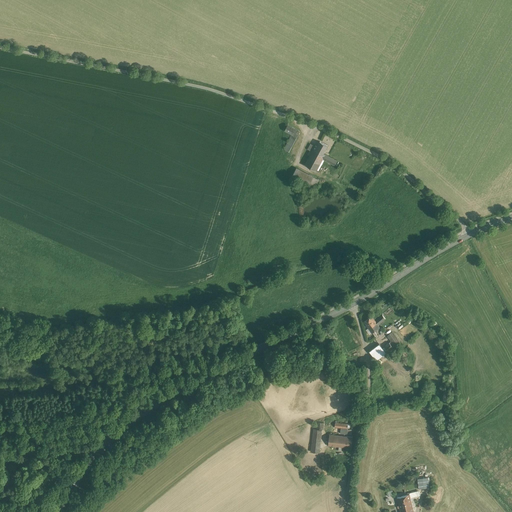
[(300,131),(288,125),(285,131),(292,135),(297,137),(300,131)]
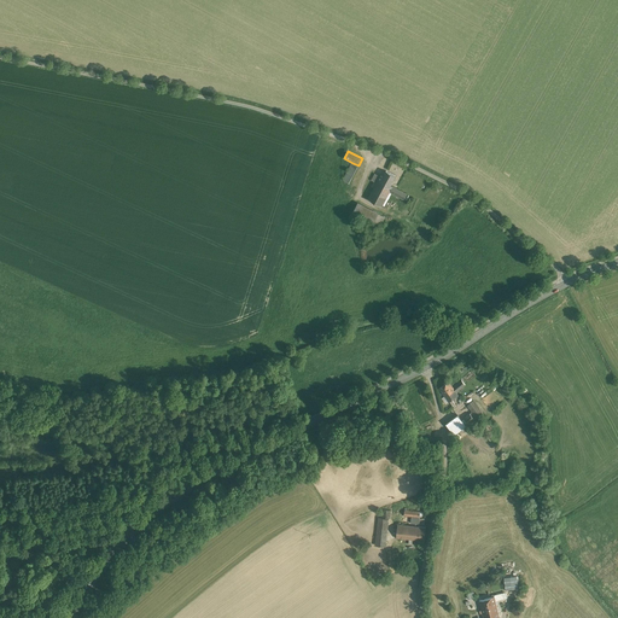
[(353,163),(344,180),(349,184),(359,165),(353,163)]
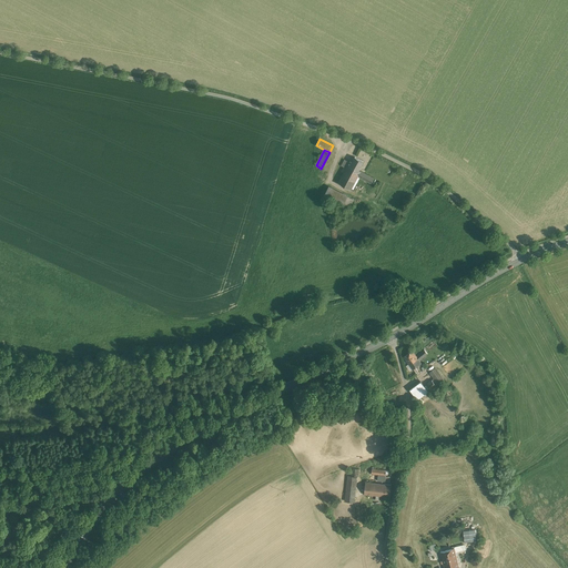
[(364,161),(355,156),(352,162),(350,161),(348,164),(358,170),(364,161)]
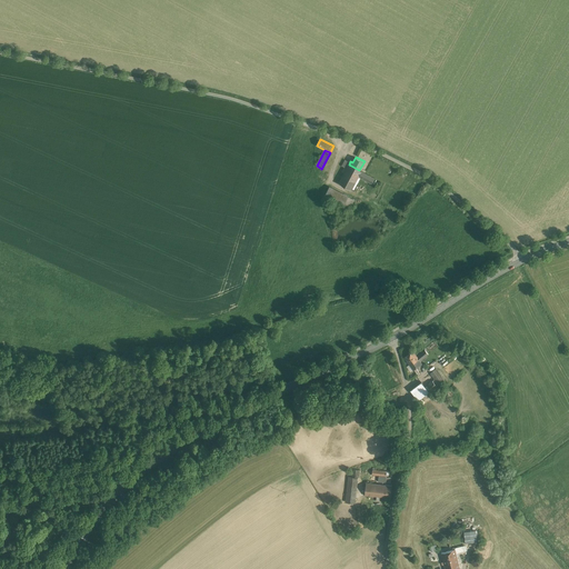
[(349,165),(339,182),(351,190),(359,177),(372,183),(375,179),(359,170),(349,165)]
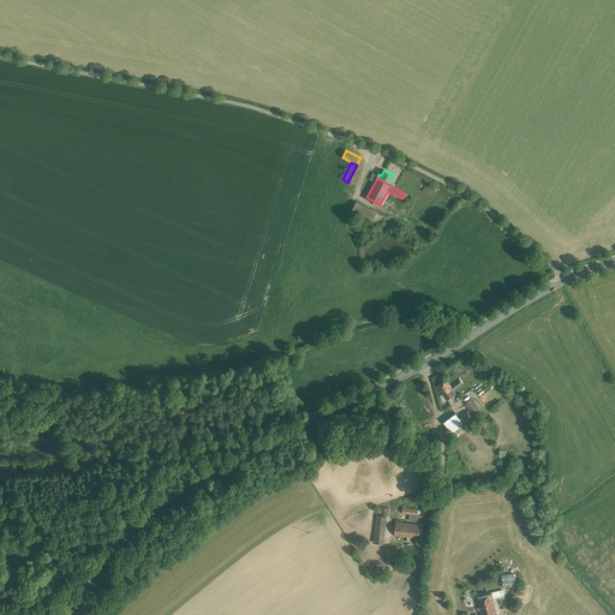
[(376,213),(357,202),(351,213),(371,222),(376,213)]
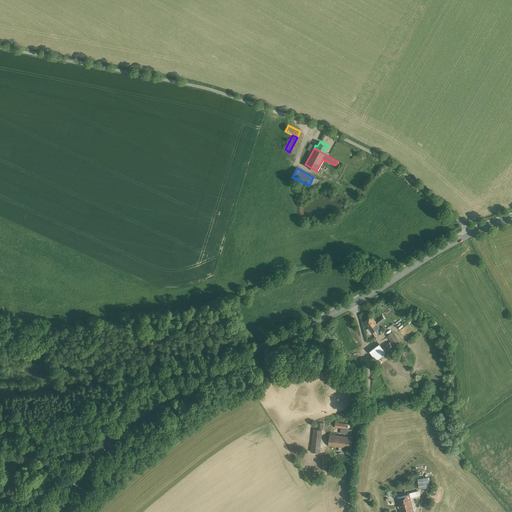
[(313,177),(309,185),(314,188),(319,179),(313,177)]
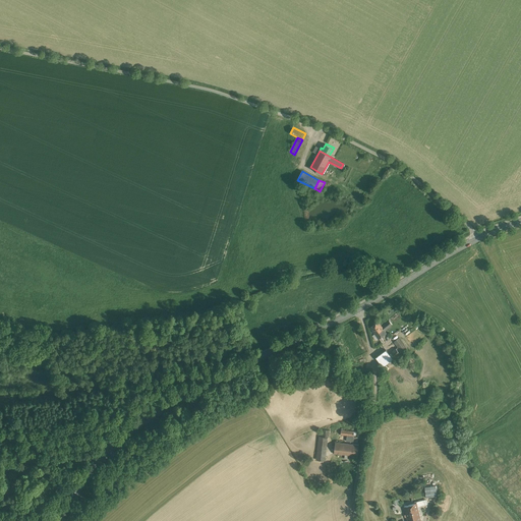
[(389,321),(382,327),(384,329),(385,331),(393,325),(389,321)]
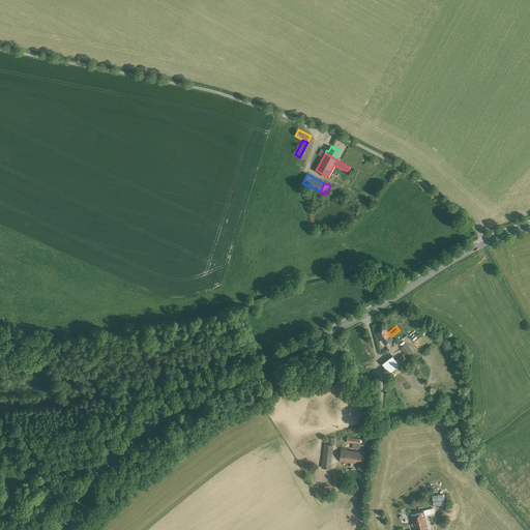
[(385,327),(377,333),(382,341),(390,334),(388,332),(385,327)]
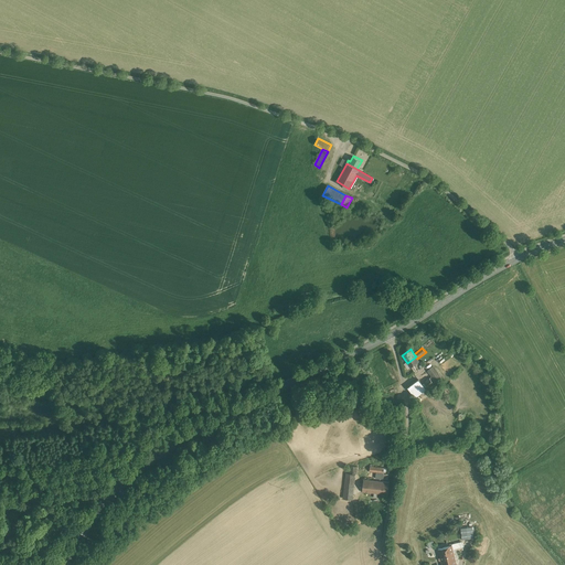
[(416,356),(407,363),(411,368),(419,362),(417,359),(416,356)]
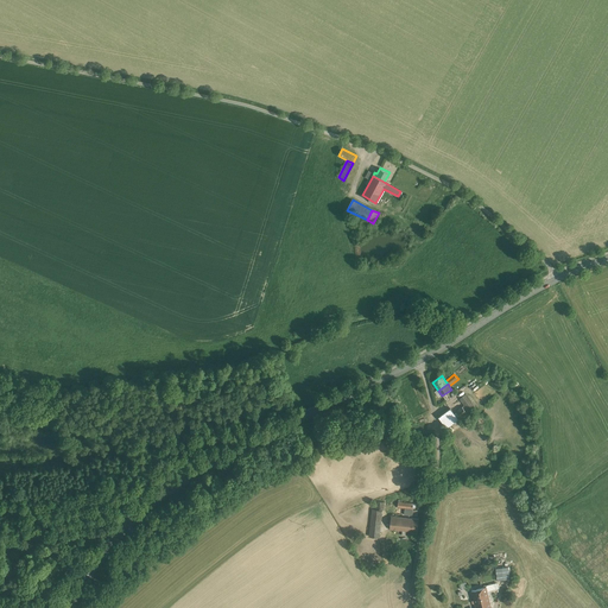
[(475,406),(467,394),(460,399),(468,411),(475,406)]
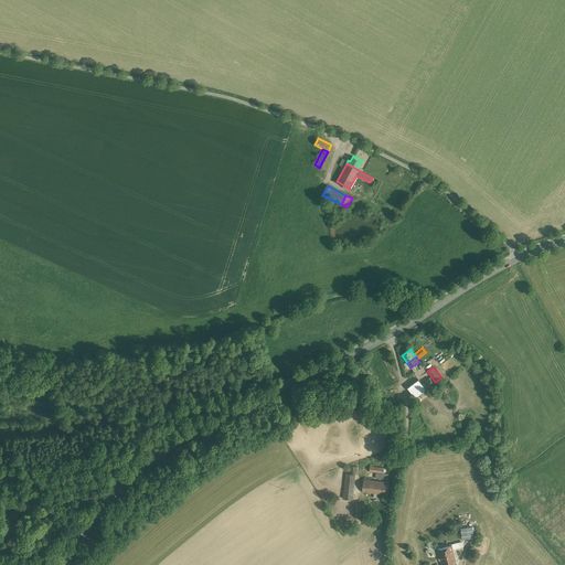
[(429,379),(422,384),(426,390),(434,384),(429,379)]
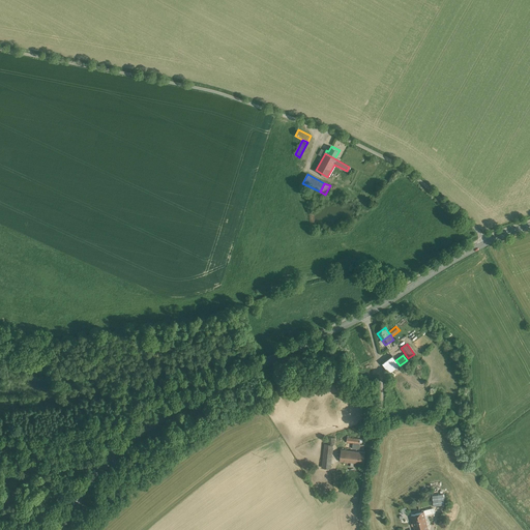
[(392,357),(383,364),(389,374),(400,365),(395,360),(392,357)]
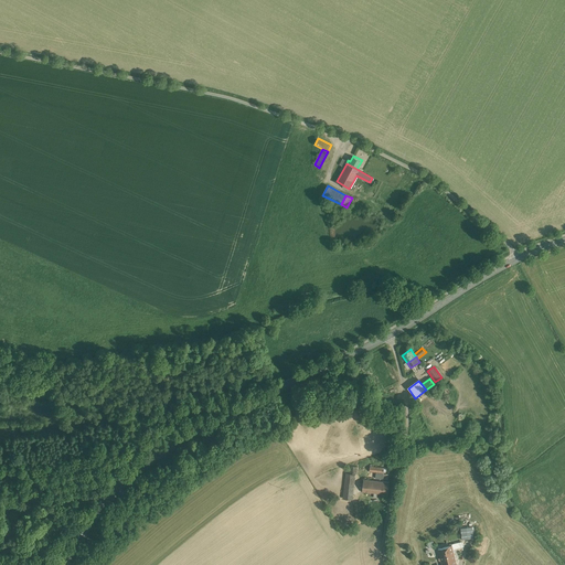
[(348,473),(345,473),(343,499),(352,499),(354,475),(358,475),(358,467),(349,466),(348,473)]
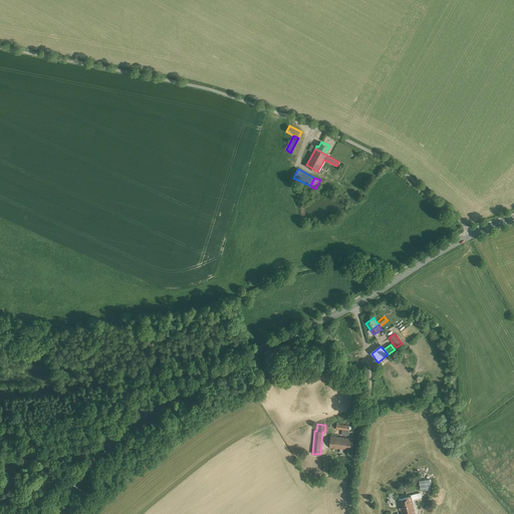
[(353,428),(349,428),(349,426),(336,425),(336,429),(348,431),(348,436),(352,437),(353,429),(353,428)]
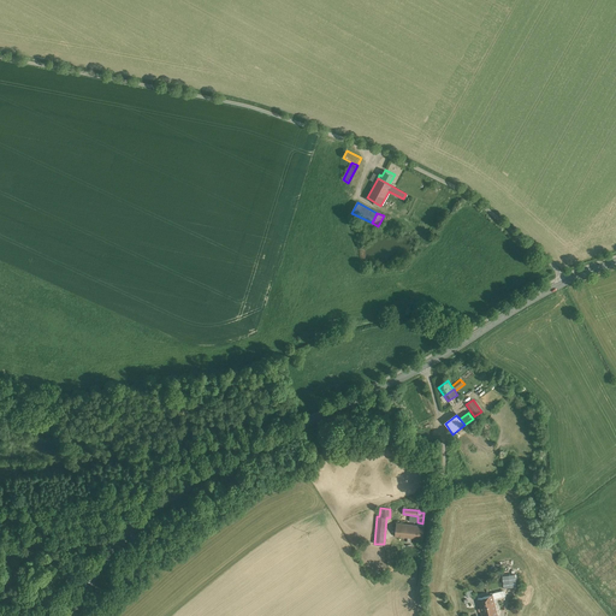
[(414,525),(396,523),(395,537),(407,538),(412,538),(413,538),(414,525)]
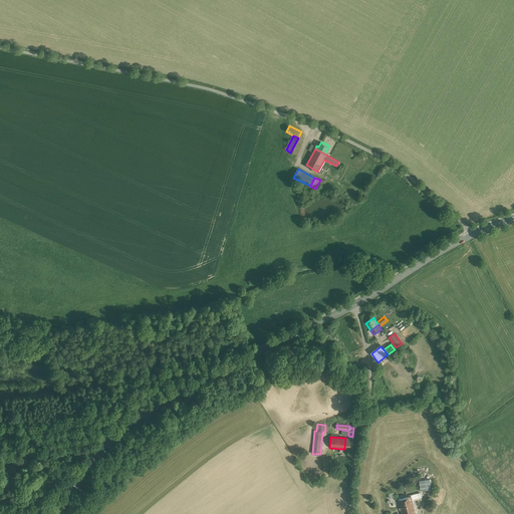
[(354,439),(345,438),(344,449),(352,450),(354,439)]
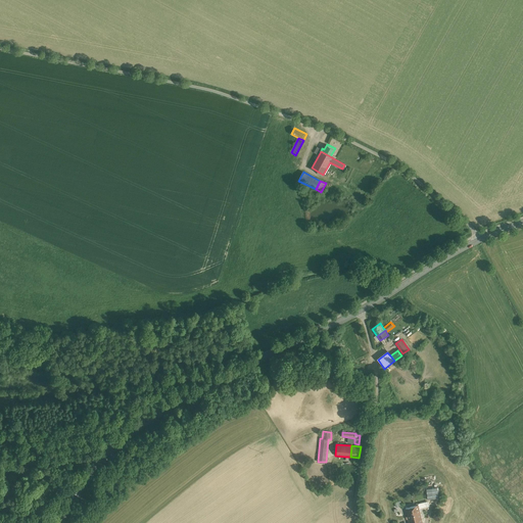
[(423,522),(418,505),(406,509),(409,522),(423,522)]
